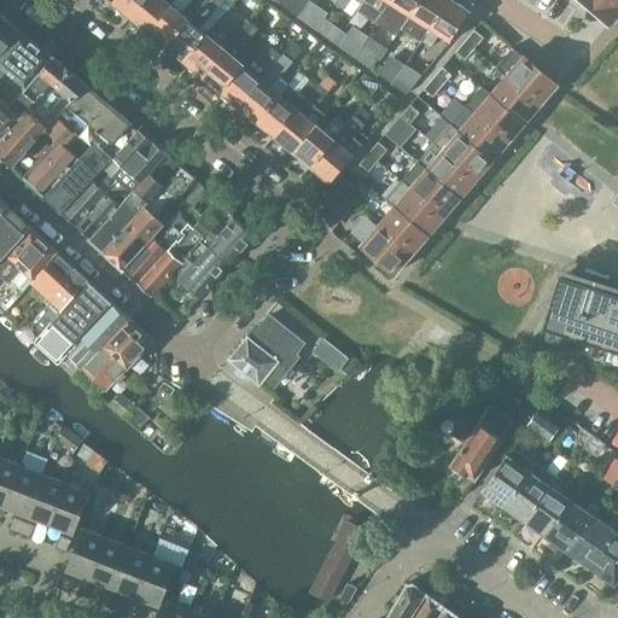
[(114,0),(110,5),(121,13),(124,12),(130,18),(144,0),(114,0)]
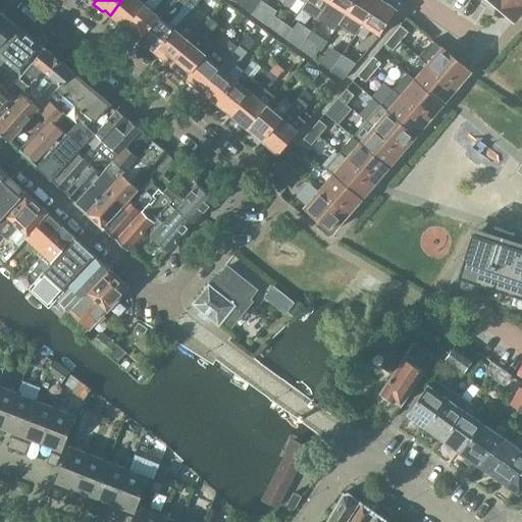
[(138,0),(121,0),(110,15),(115,19),(115,22),(124,30),(125,28),(144,5),(138,0)]
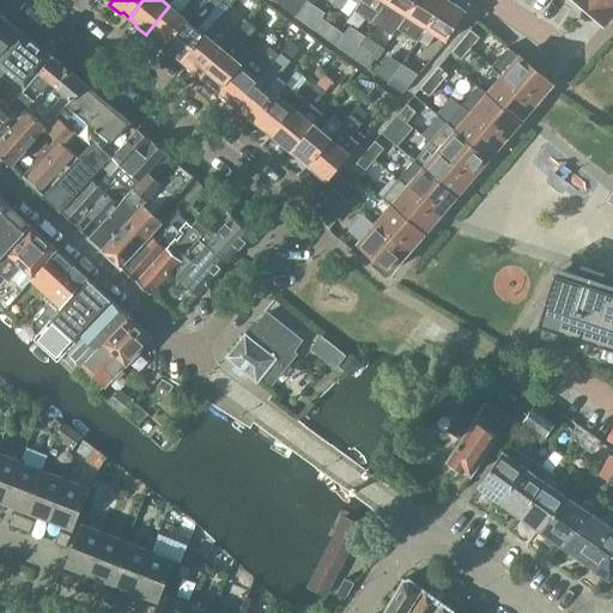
[(303,2),(299,0),(278,0),(277,4),(295,17),(303,2)]
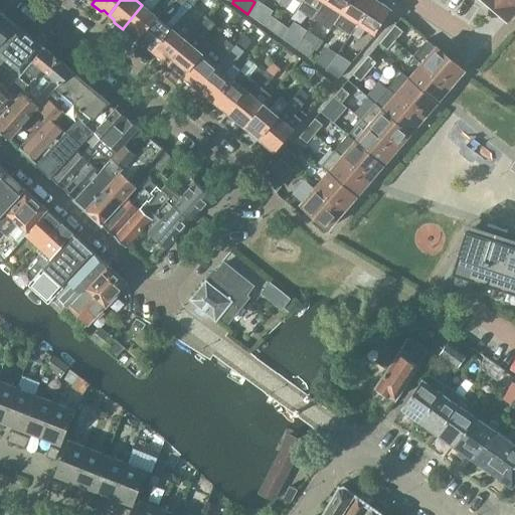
[(326,0),(324,3),(341,14),(349,0),(326,0)]
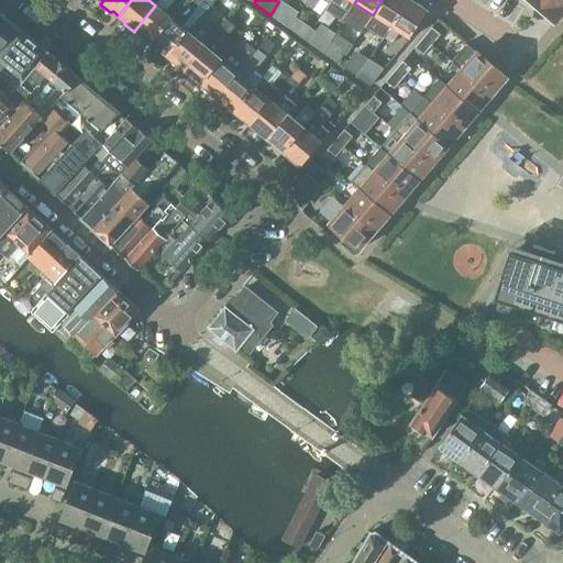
[(382,0),(373,15),(390,26),(408,0),(407,0),(382,0)]
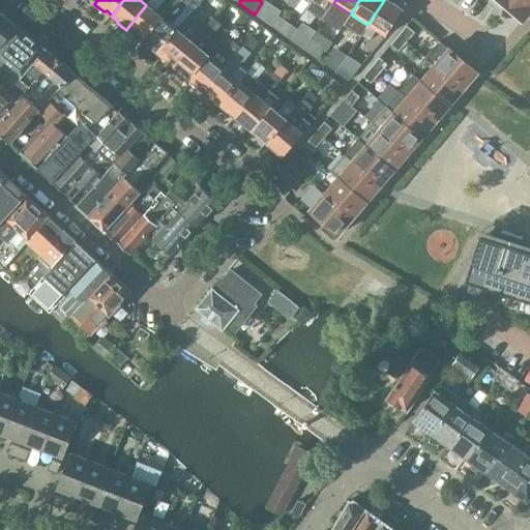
[(384,0),(367,25),(385,36),(402,11),(401,10),(400,7),(393,3),(390,4),(384,0)]
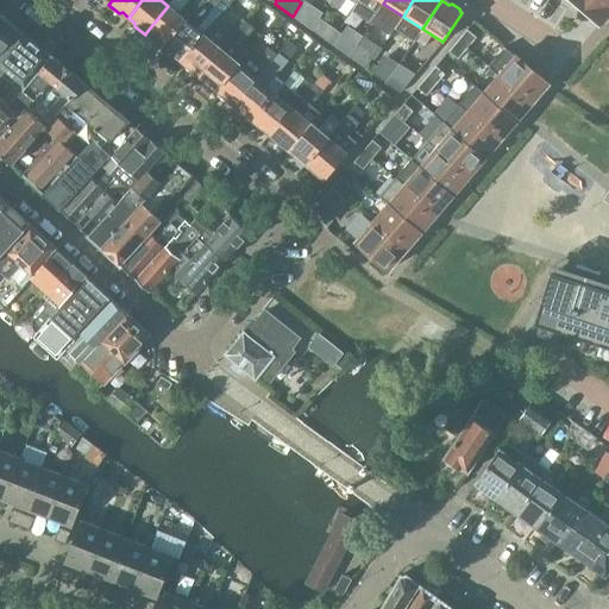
[(608,13),(608,0),(572,0),(601,24),(608,13)]
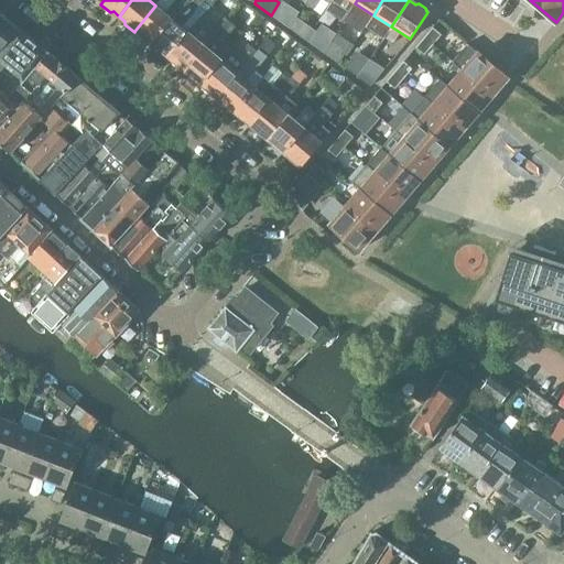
[(292,11),(279,2),(271,15),(283,23),(285,20),(292,11)]
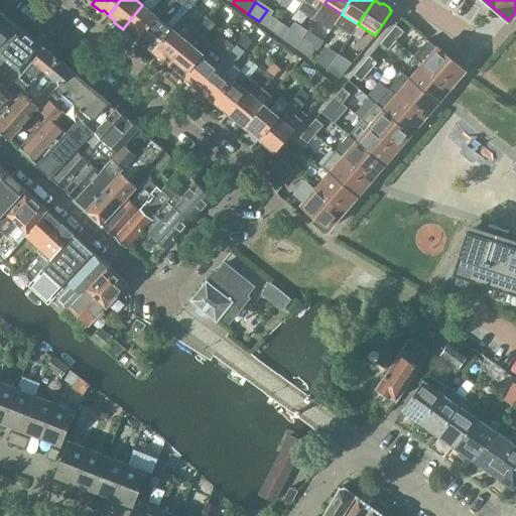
[(133,35),(139,39),(157,17),(142,5),(124,27),(123,29),(131,35),(133,35)]
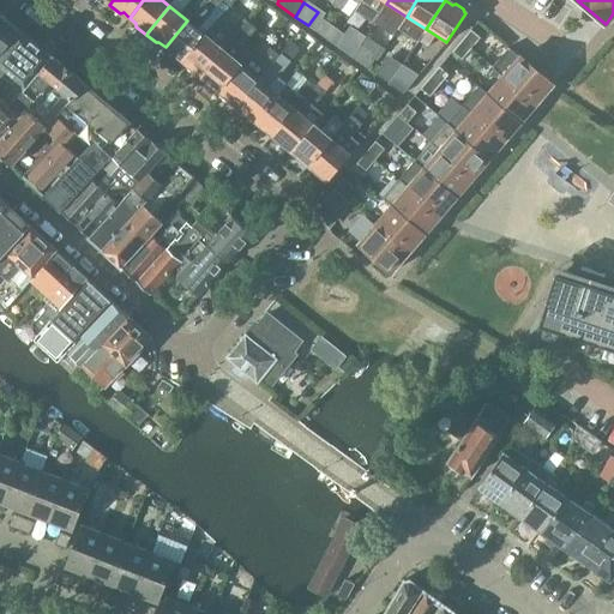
[(0,55),(20,31),(0,13),(0,55)]
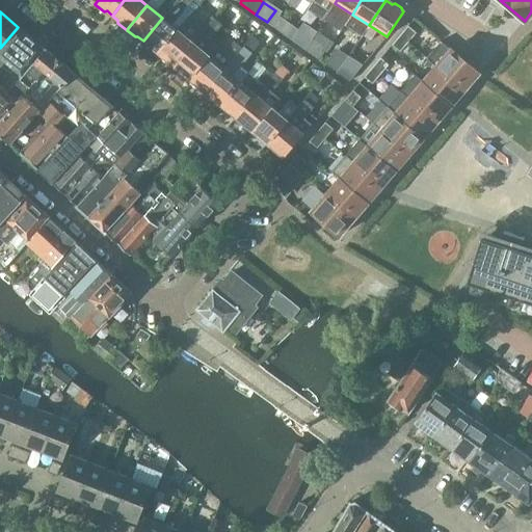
[(281,17),(275,23),(272,27),(286,36),(288,32),(293,26),(281,17)]
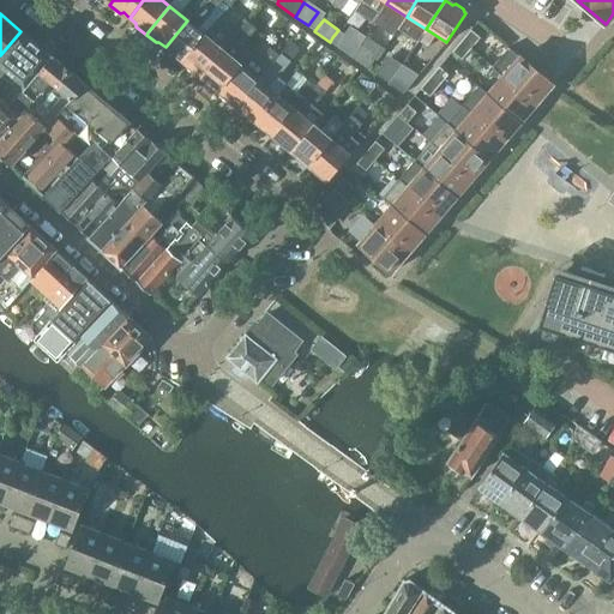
[(182,64),(205,36),(187,20),(166,47),(172,53),(172,56),(182,64)]
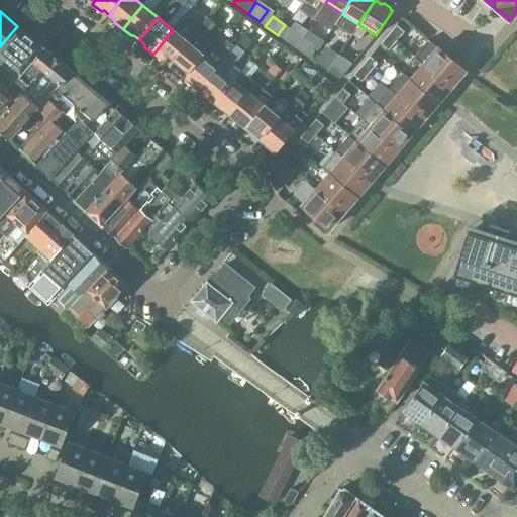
[(389,35),(397,41),(404,32),(397,25),(389,35)]
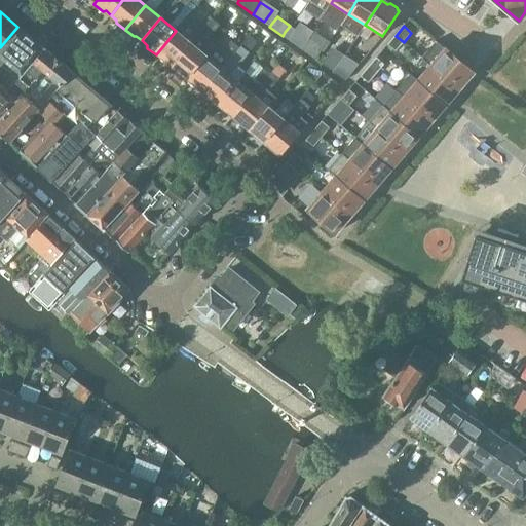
[(17,27),(0,47),(0,57),(20,73),(24,76),(46,49),(17,27)]
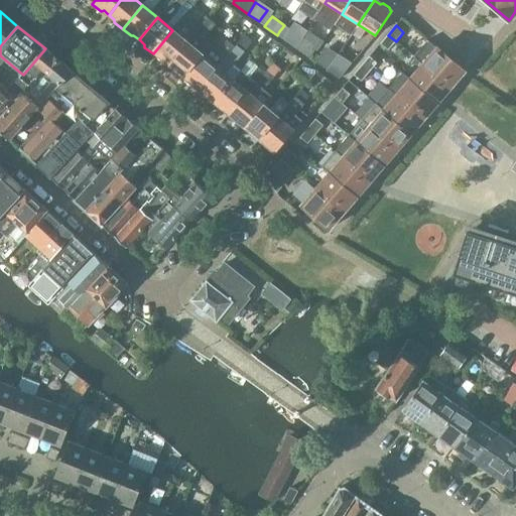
[(304,37),(291,27),(282,39),(296,48),(304,37)]
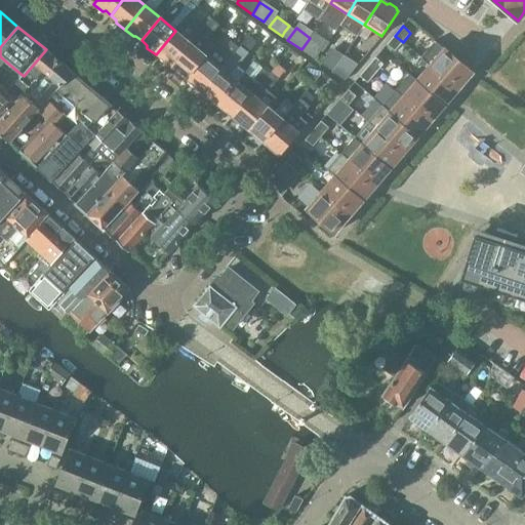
[(157,53),(156,54),(164,62),(166,62),(172,66),(191,43),(175,31),(157,53)]
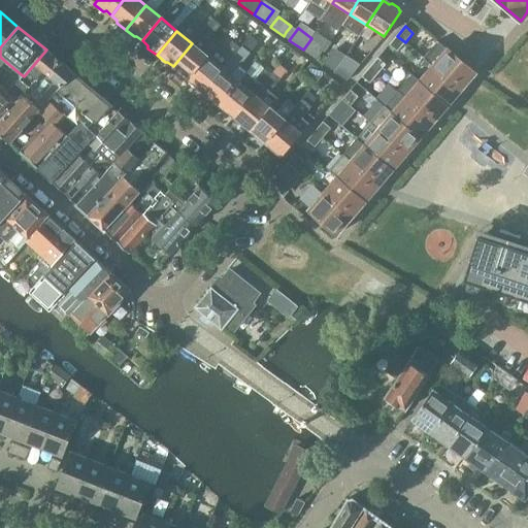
[(405,42),(397,36),(389,45),(397,52),(405,42)]
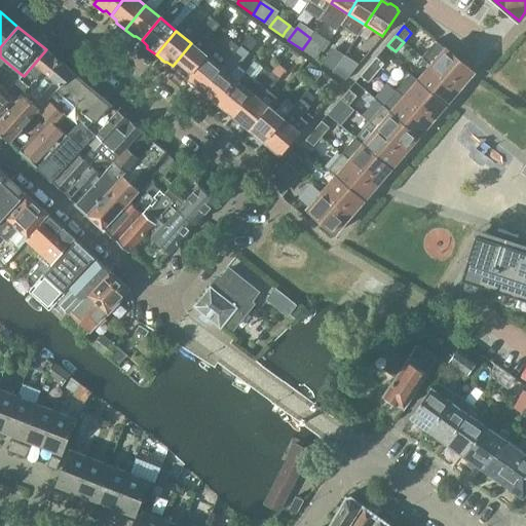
[(324,47),(310,38),(302,49),(315,60),(324,47)]
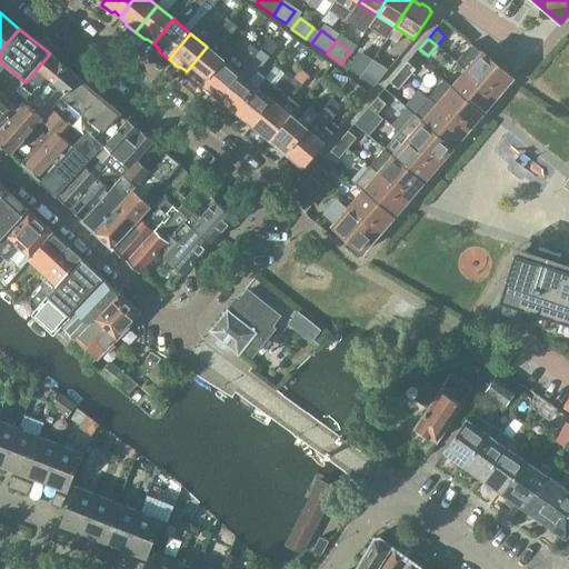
[(512,79),(482,53),(471,45),(457,62),(467,71),(497,97),(512,79)]
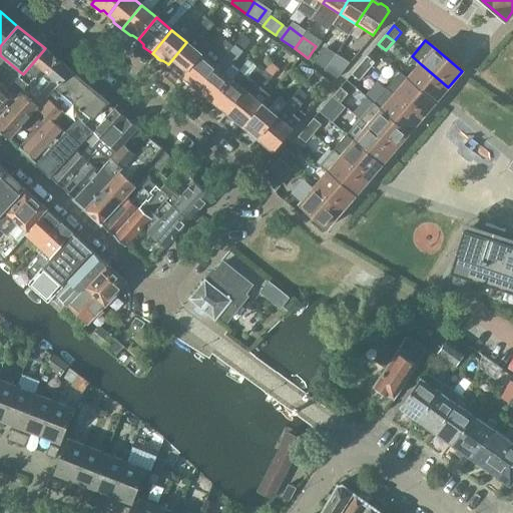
[(173,71),(182,78),(201,54),(186,42),(168,64),(173,69),(173,71)]
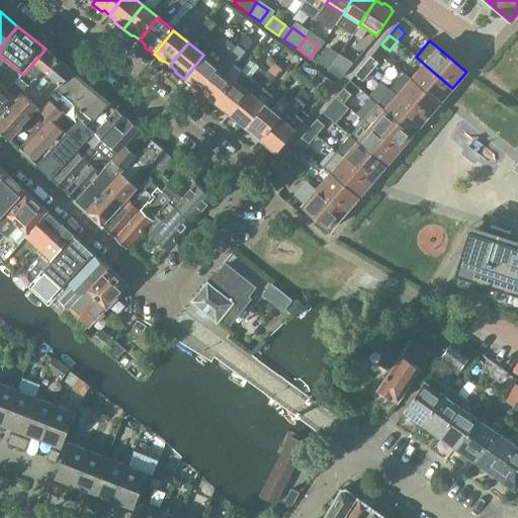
[(328,48),(320,60),(317,64),(329,71),(331,68),(336,60),(339,55),(328,48)]
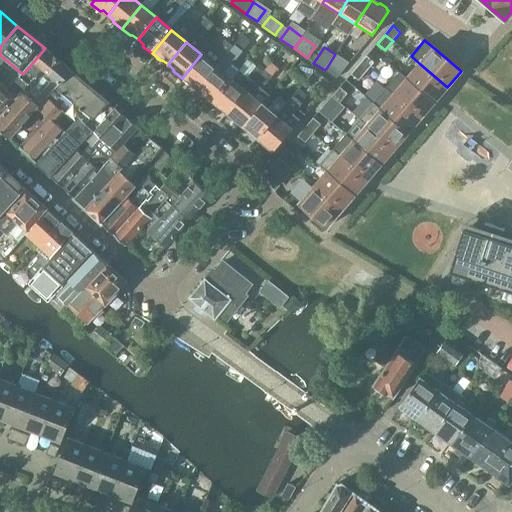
[(60,84),(71,71),(45,48),(23,74),(19,71),(17,73),(30,84),(44,69),(60,84)]
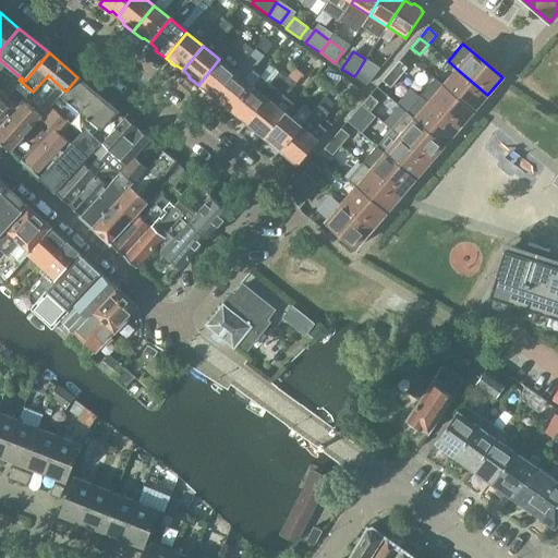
[(219,59),(198,85),(207,93),(210,93),(216,97),(235,73),(219,59)]
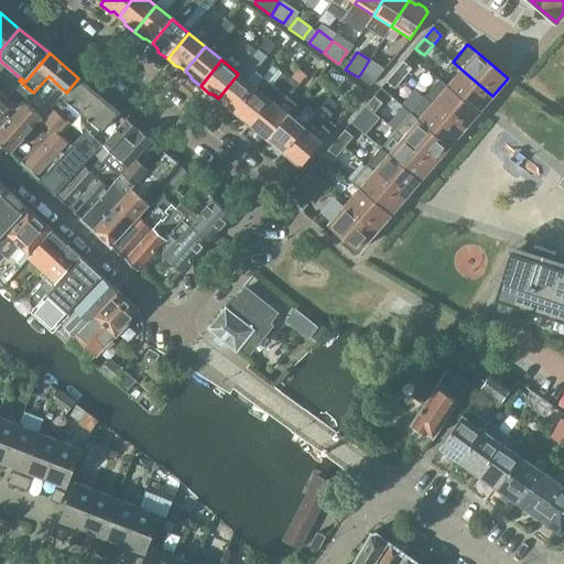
[(0,61),(0,128),(33,93),(19,80),(21,78),(0,61)]
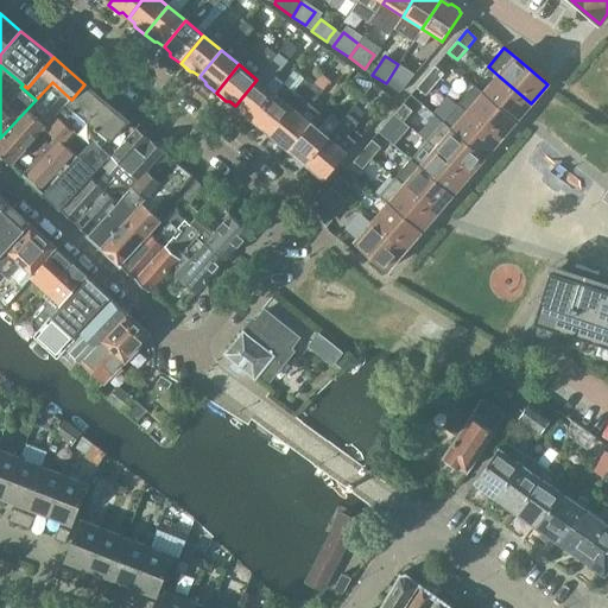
[(425,77),(435,86),(444,75),(435,67),(425,77)]
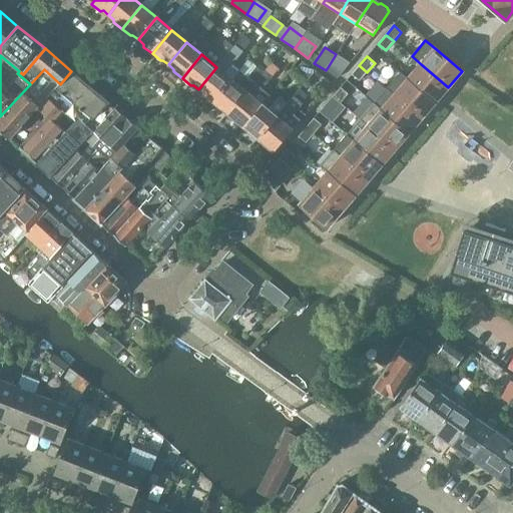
[(340,64),(333,59),(328,67),(326,70),(333,75),(340,64)]
